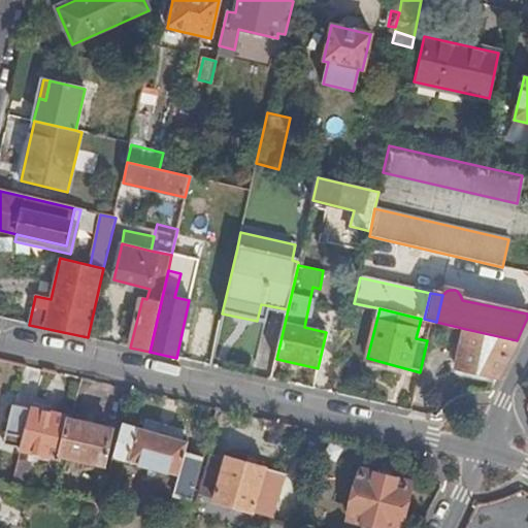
[(498,376),(517,340),(466,329),(457,367),(498,376)]
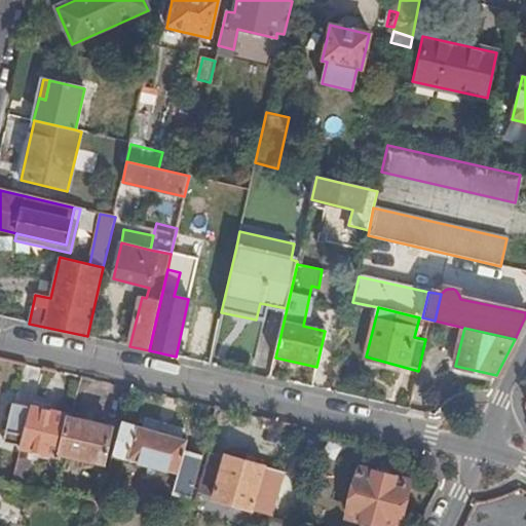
[(68,419),(69,417),(11,404),(3,444),(59,457),(59,453),(68,419)]
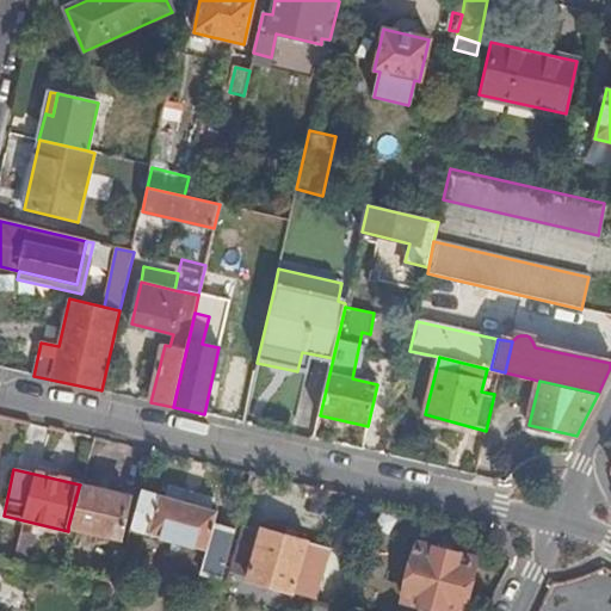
[(127,498),(79,487),(68,526),(117,537),(127,498)]
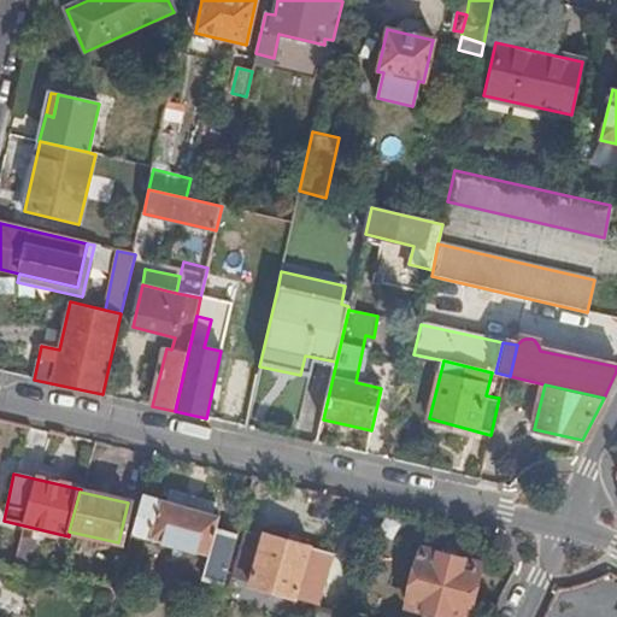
[(160,501),(142,498),(131,535),(140,538),(207,557),(218,516),(160,500),(160,501)]
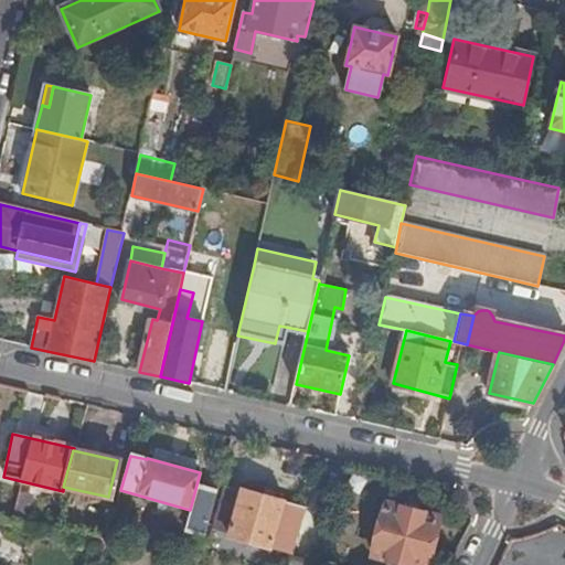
[(283,501),(222,484),(210,531),(247,542),(245,547),(263,552),(264,546),(269,547),(283,501)]
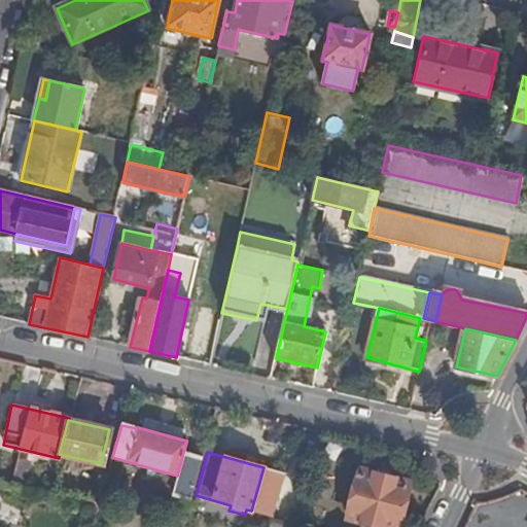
[(119,459),(112,457),(107,473),(119,477),(119,459)]
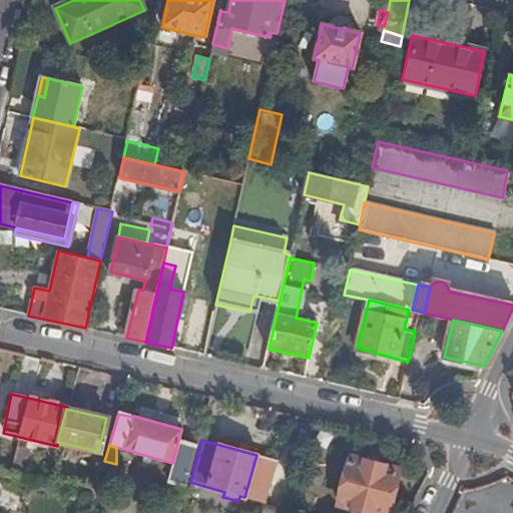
[(11,471),(19,473),(25,449),(18,447),(11,471)]
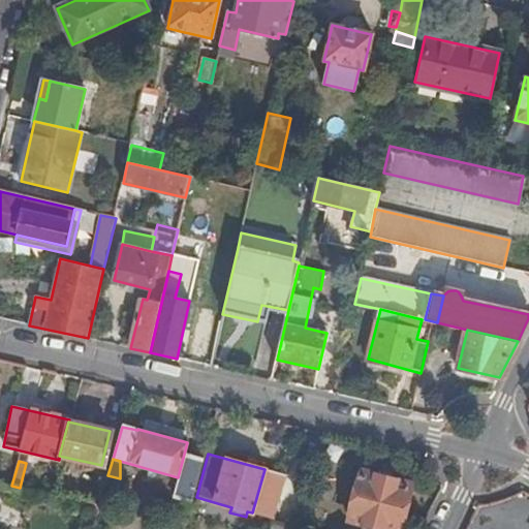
[(399,528),(409,486),(363,473),(350,521),(382,528),(399,528)]
